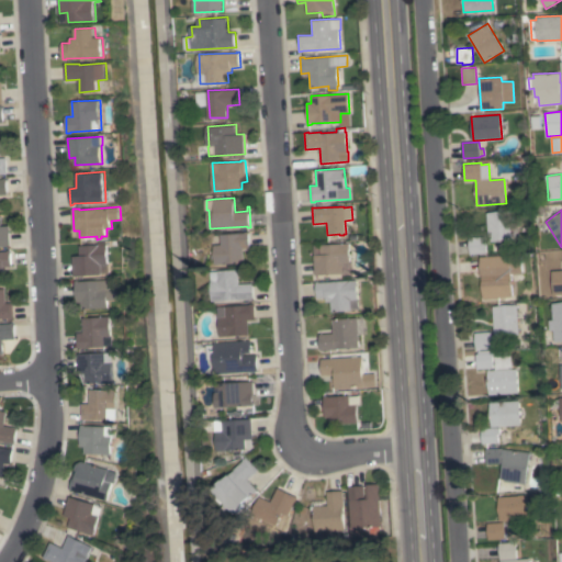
[(485,212),(509,211),(509,214),(516,214),(518,240),(487,242),(485,212)]
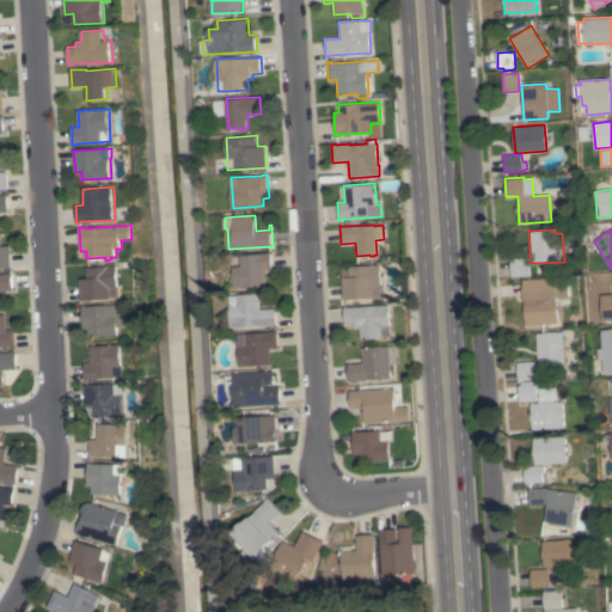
[(0,236),(1,246),(8,246),(10,268),(0,268),(0,236)]
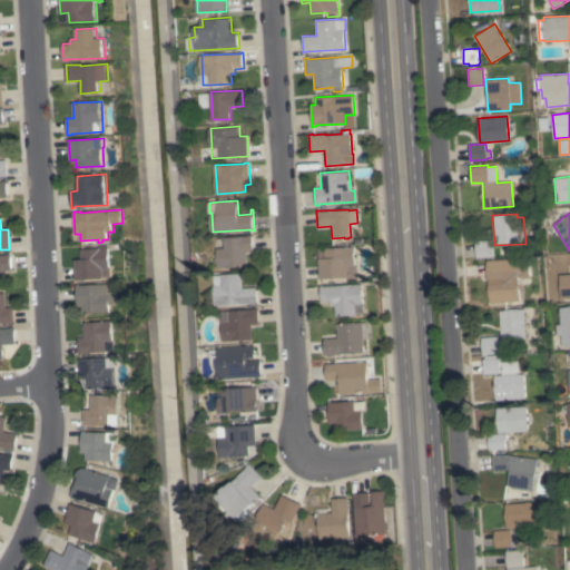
[(225,248),(225,238),(249,236),(249,235),(253,235),(254,251),(247,252),(248,266),(219,268),(218,248),(225,248)]
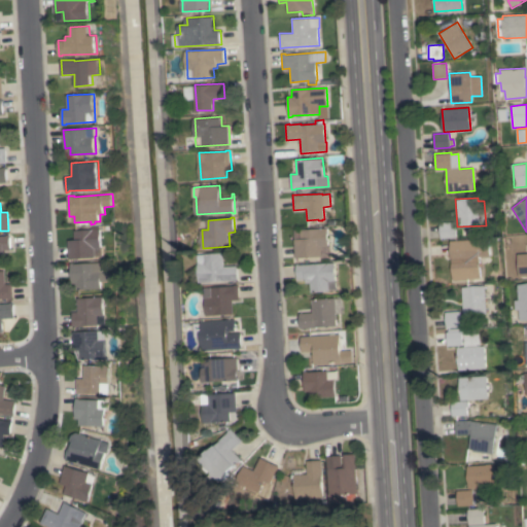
[(456,237),(441,238),(440,222),(455,221),(456,237)]
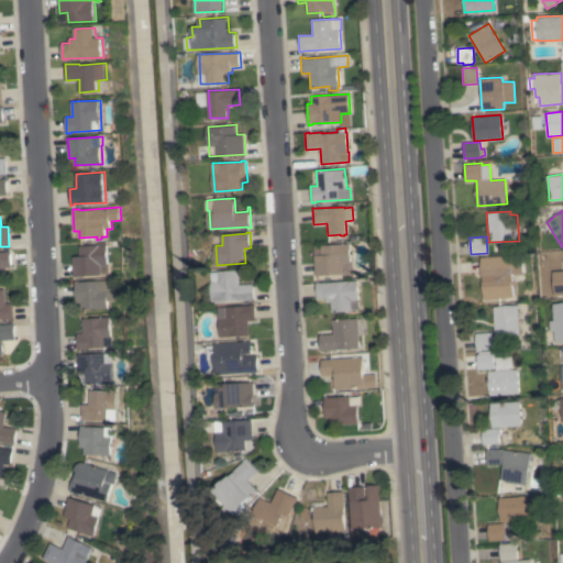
[(315,255),(316,255),(316,245),(350,243),(351,263),(343,264),(344,274),(316,276),(315,255)]
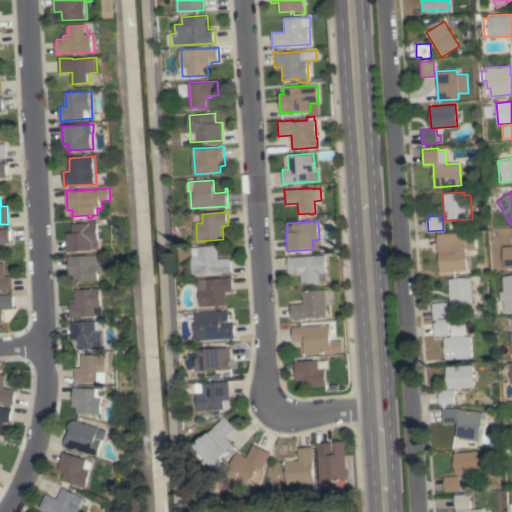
[(67,233),(74,233),(73,224),(99,222),(100,240),(93,241),(94,250),(68,251),(67,233)]
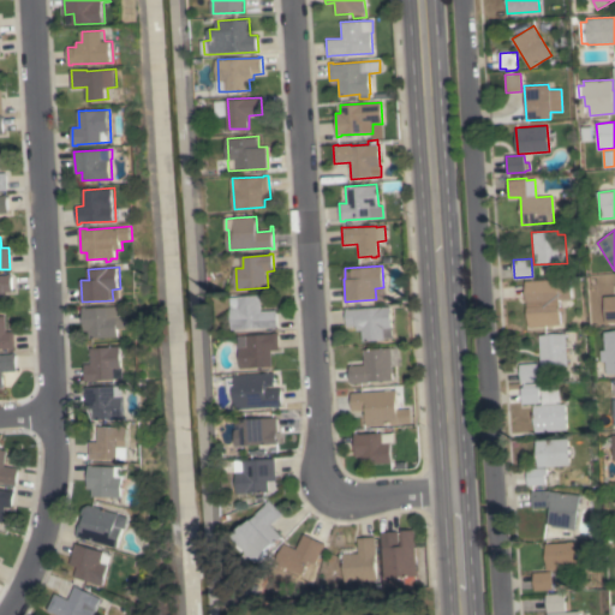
[(0,275),(7,275),(7,274),(12,274),(12,292),(4,292),(4,297),(0,297),(0,275)]
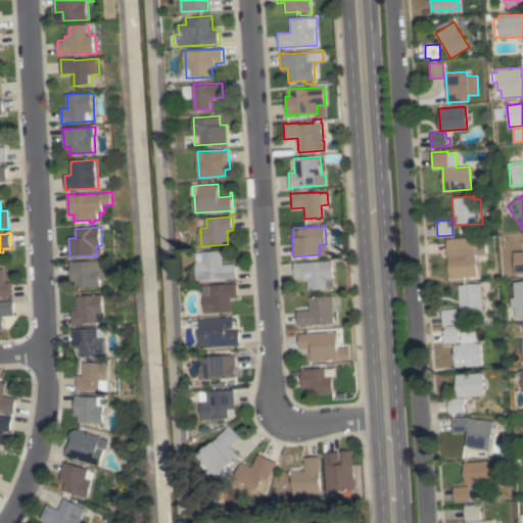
[(485,254),(475,254),(476,276),(475,276),(476,282),(467,282),(467,277),(449,278),(446,239),(484,237),(485,254)]
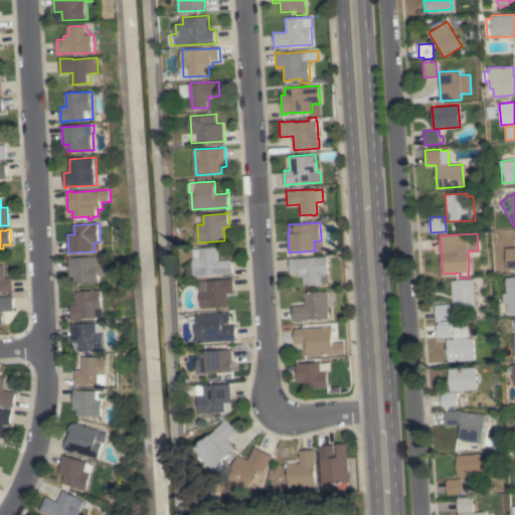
[(232,274),(229,275),(229,274),(195,276),(194,248),(200,248),(200,247),(218,246),(219,261),(231,260),(232,274)]
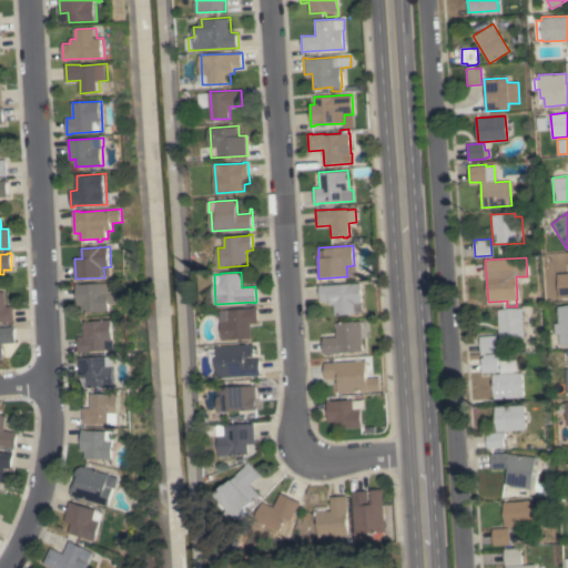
[(567,297),(560,298),(558,274),(567,273),(567,297)]
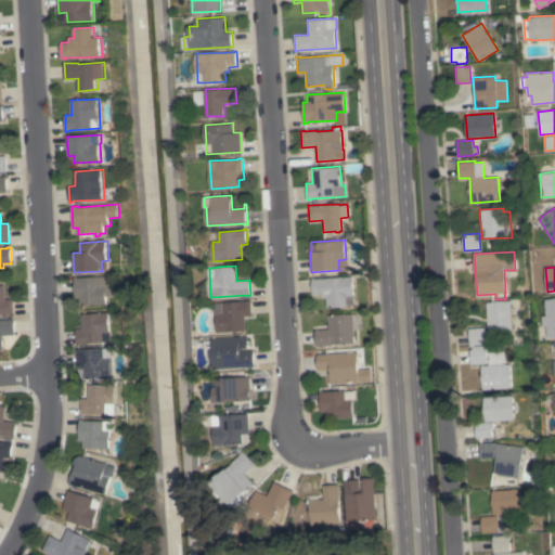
[(108,296),(108,304),(80,305),(80,299),(76,299),(75,276),(79,276),(79,278),(110,276),(111,287),(117,286),(117,296),(108,296)]
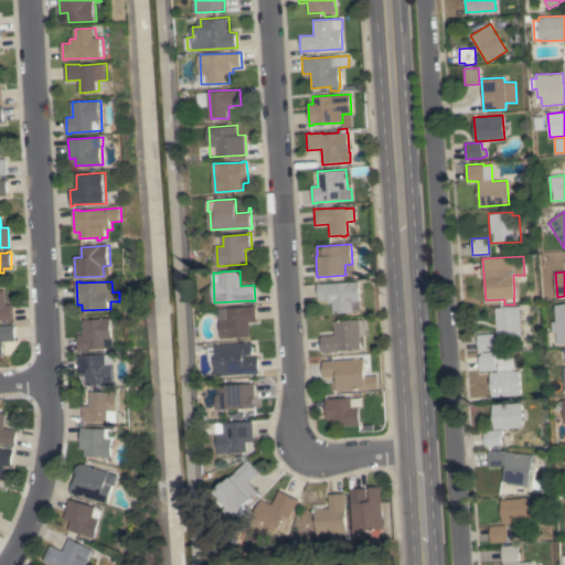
[(352,301),(353,311),(333,313),(332,302),(328,304),(327,299),(319,299),(317,284),(320,283),(320,285),(359,281),(360,300),(352,301)]
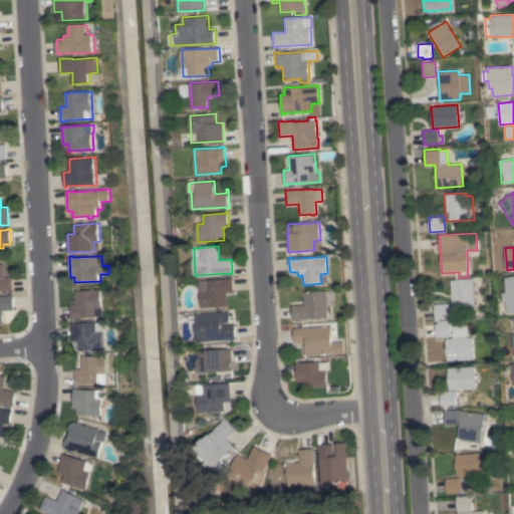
[(0,264),(4,264),(5,277),(11,277),(12,291),(8,292),(8,291),(0,291),(0,264)]
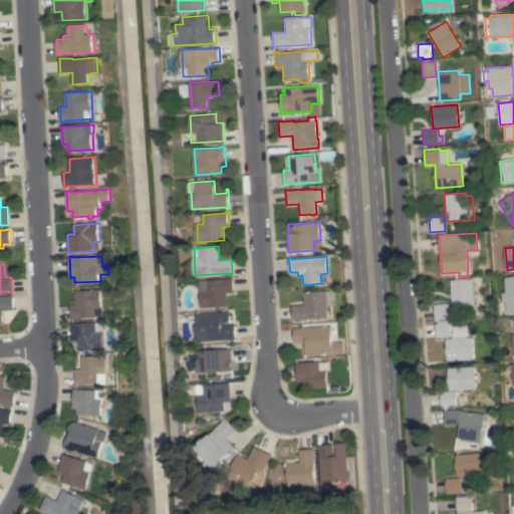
[(507,301),(503,302),(503,292),(506,292),(505,277),(513,276),(513,311),(508,312),(507,301)]
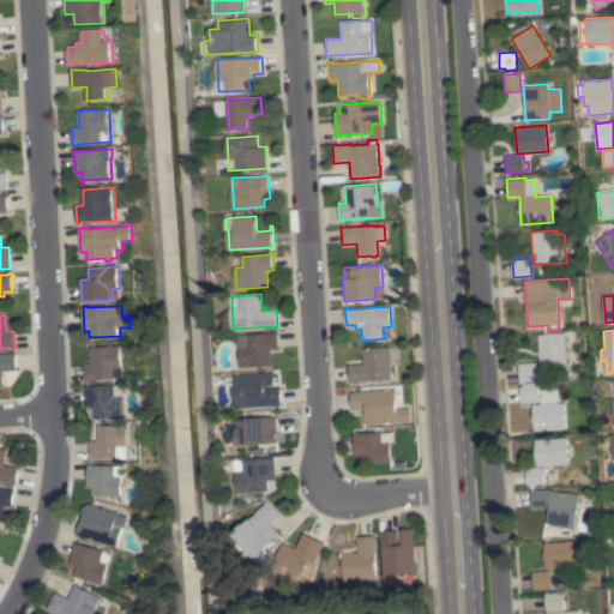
[(241,367),(240,347),(241,347),(240,335),(247,335),(247,333),(274,332),(274,331),(278,331),(280,349),(271,349),(272,366),(241,367)]
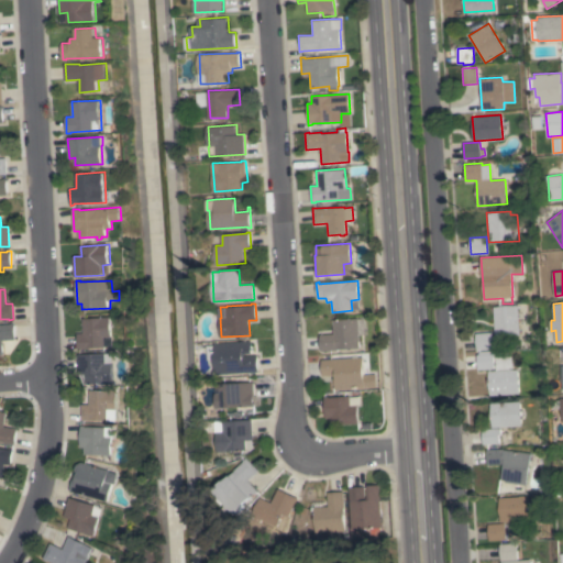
[(494,307),(517,306),(519,334),(495,337),(494,307)]
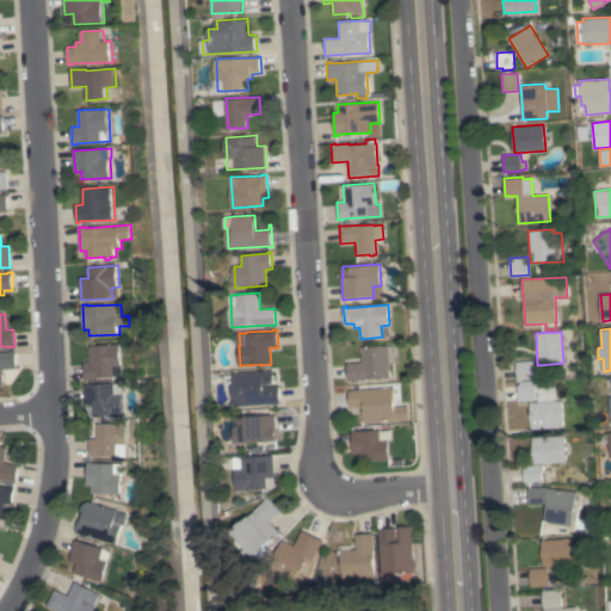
[(122,344),(123,366),(124,366),(124,375),(115,376),(115,377),(90,378),(90,380),(86,380),(85,362),(91,362),(91,345),(122,344)]
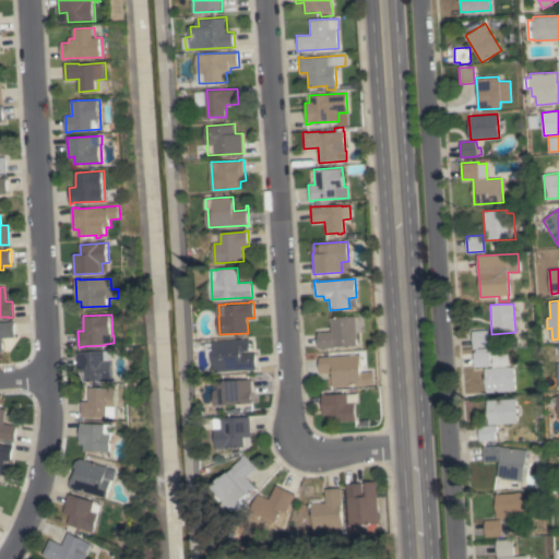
[(357,345),(335,346),(335,347),(319,348),(318,332),(331,331),(330,317),(355,316),(357,345)]
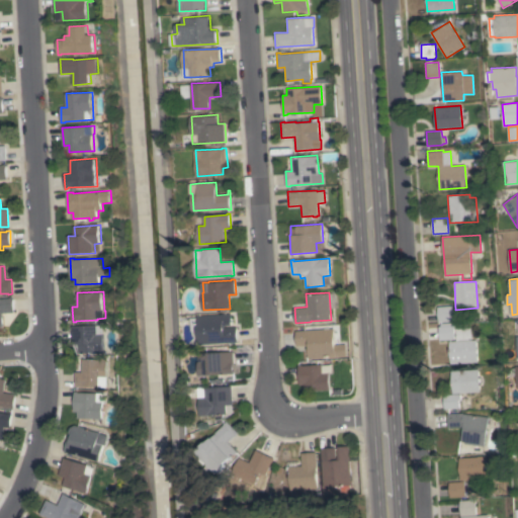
[(0,326),(0,298),(9,298),(9,297),(13,297),(14,312),(2,313),(2,326),(0,326)]
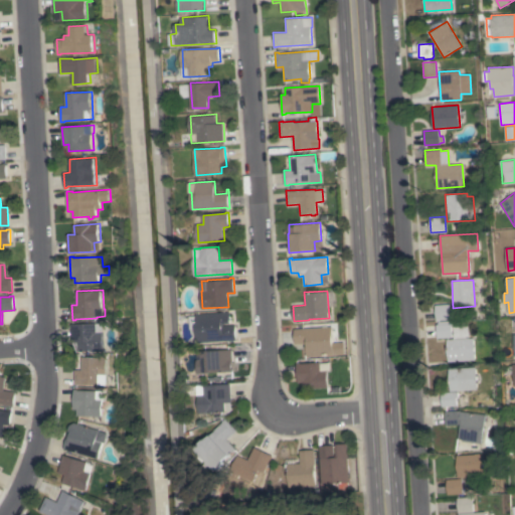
[(435,305),(450,304),(451,319),(436,320),(435,305)]
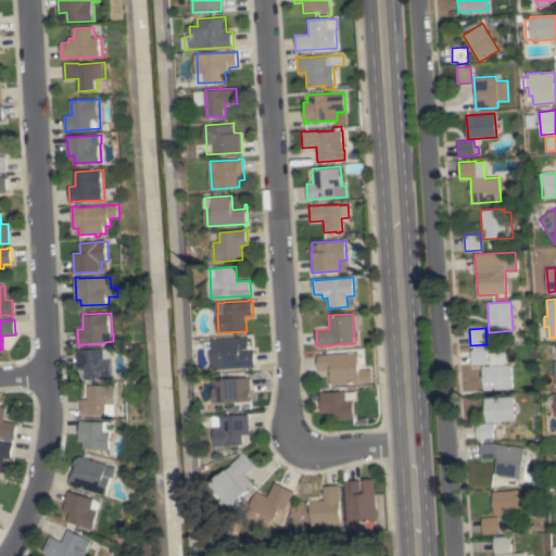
[(249,337),(250,349),(242,349),(242,352),(254,351),(255,366),(214,369),(212,339),(249,337)]
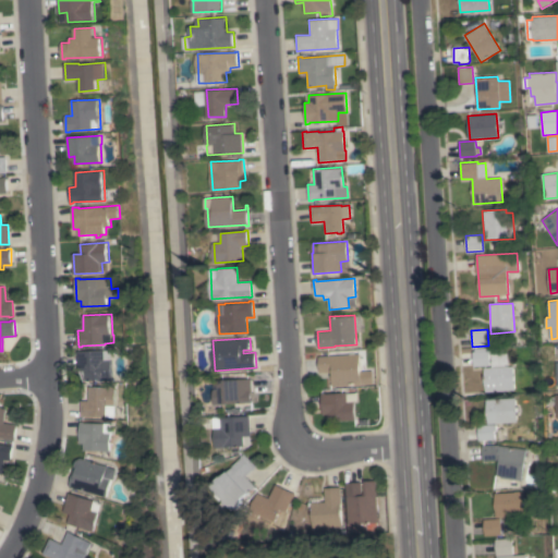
[(514,390),(504,391),(504,395),(493,396),(493,391),(485,392),(483,367),(484,367),(484,365),(474,366),(473,352),(474,352),(474,349),(488,348),(488,351),(489,351),(489,354),(507,352),(508,366),(512,366),(514,390)]
